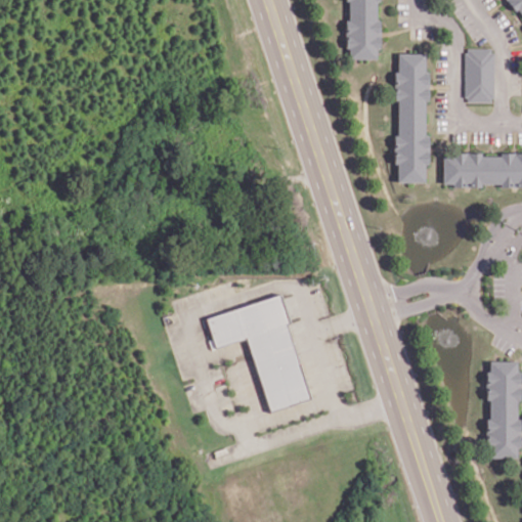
[(350,0),(350,20),(347,20),(347,49),(349,49),(349,58),(376,58),(376,48),(379,48),(380,22),(377,22),(377,0),(350,0)]
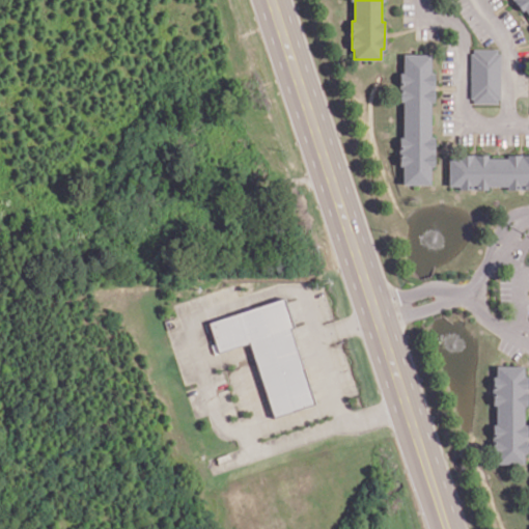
[(528,0),(514,0),(523,11),(526,9),(528,12),(528,0)]
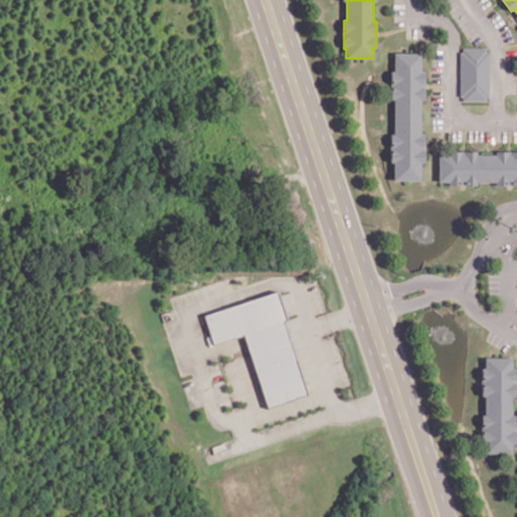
[(464,50),(464,53),(461,53),(461,96),(464,96),(464,101),(487,101),(487,96),(490,96),(490,54),(488,53),(488,50),(464,50)]
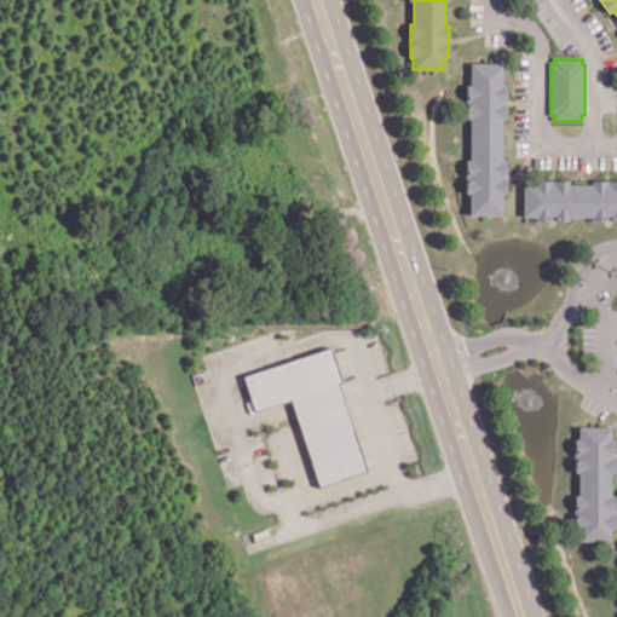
[(472,64),(472,86),(467,86),(467,119),(472,119),(472,161),(467,161),(467,194),(472,195),(472,217),(502,217),(502,195),(506,195),(507,162),(502,162),(502,117),(506,117),(507,86),(502,86),(502,64),(472,64)]
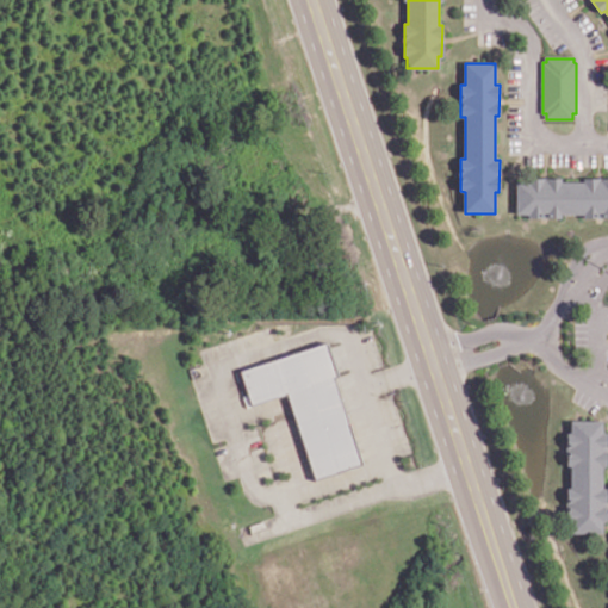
[(517,184),(531,182),(531,180),(560,180),(560,184),(585,184),(585,180),(607,179),(607,218),(584,218),(584,215),(560,215),(560,218),(529,218),(529,213),(517,213),(517,184)]
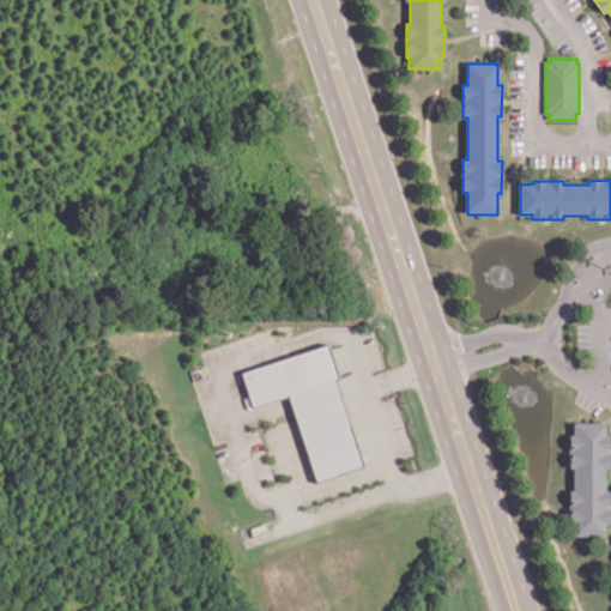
[(243,373),(328,344),(340,377),(336,379),(366,467),(318,483),(288,395),(254,406),(243,373)]
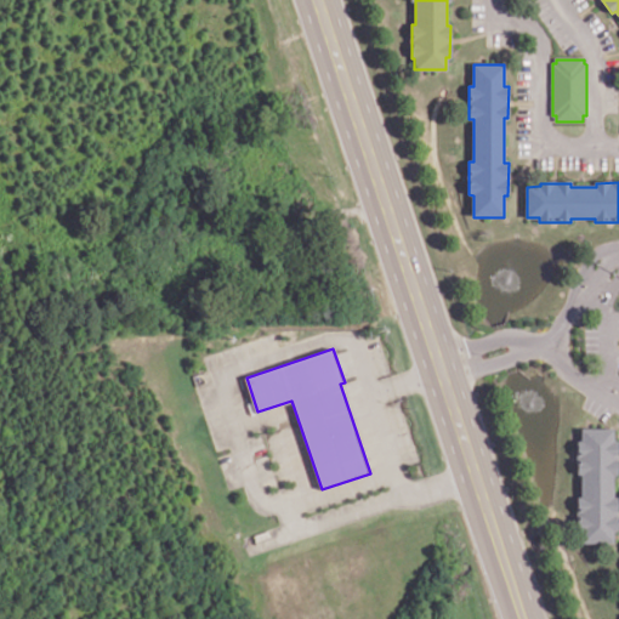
[(578,431),(577,543),(614,543),(615,431),(578,431)]
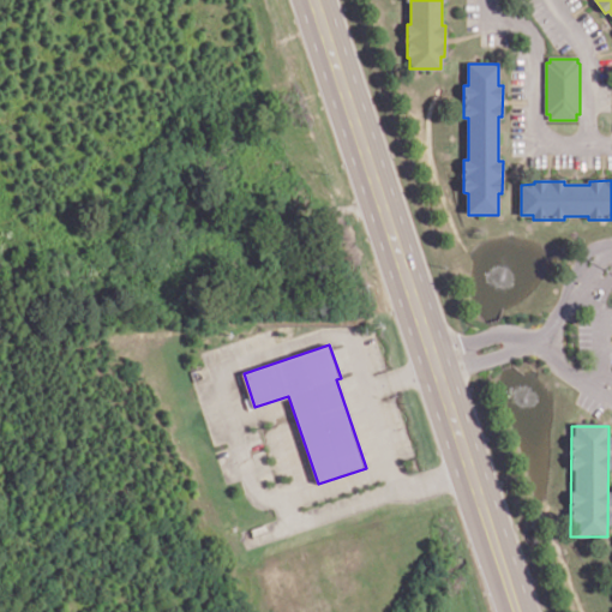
All buildings are outlined.
